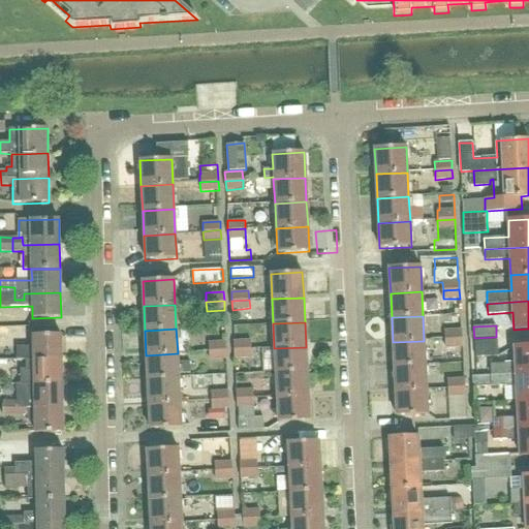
[(444,331),(444,339),(463,338),(462,330),(444,331)]
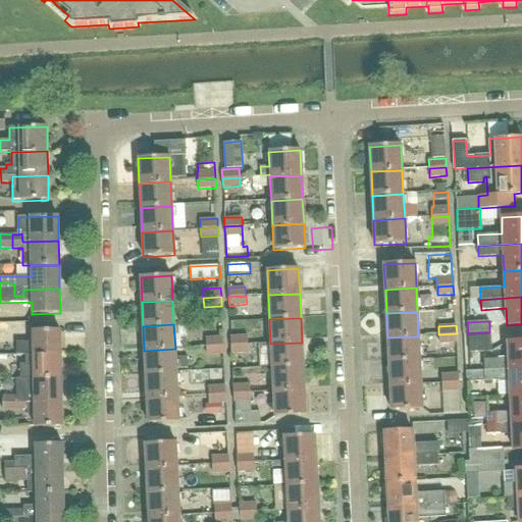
[(25,356),(61,355),(60,330),(33,331),(33,342),(16,342),(16,350),(16,356),(25,356)]
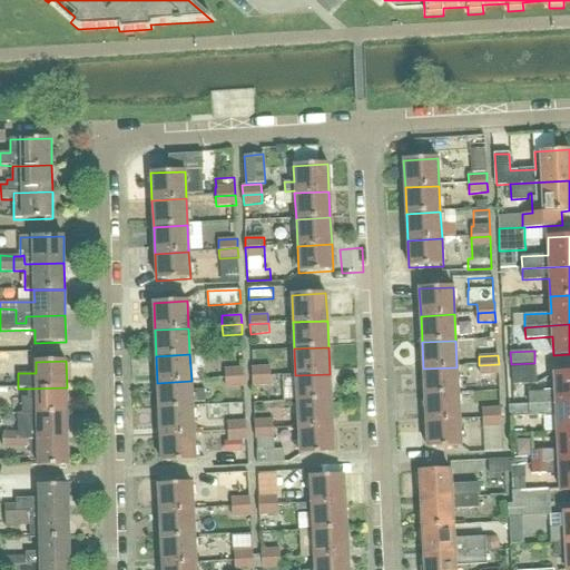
[(499,374),(499,364),(479,365),(480,375),(499,374)]
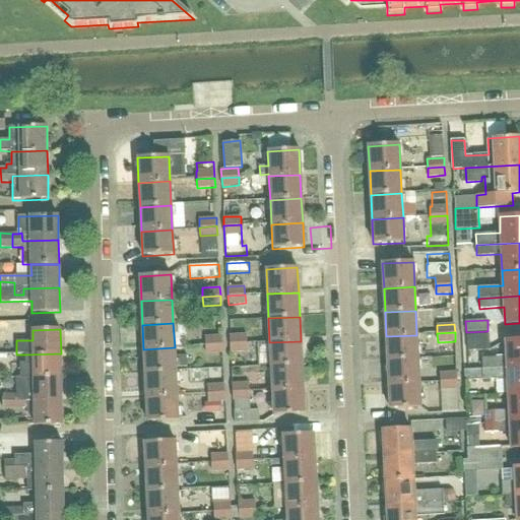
[(230,335),(230,343),(247,342),(247,334),(230,335)]
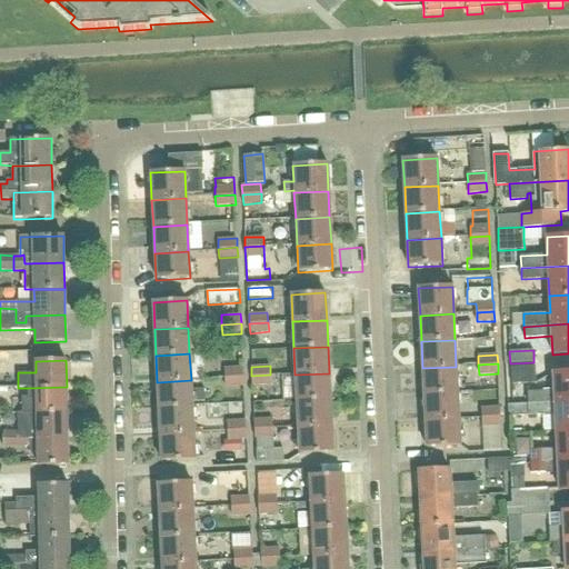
[(537,383),(536,366),(510,368),(511,385),(537,383)]
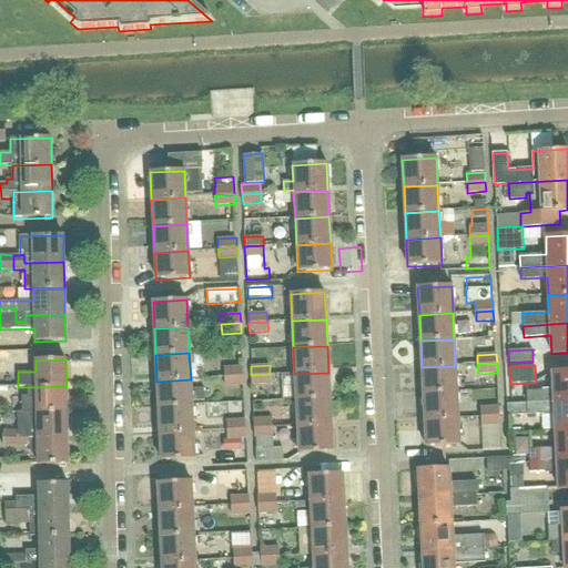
[(224,367),(224,377),(243,376),(243,366),(224,367)]
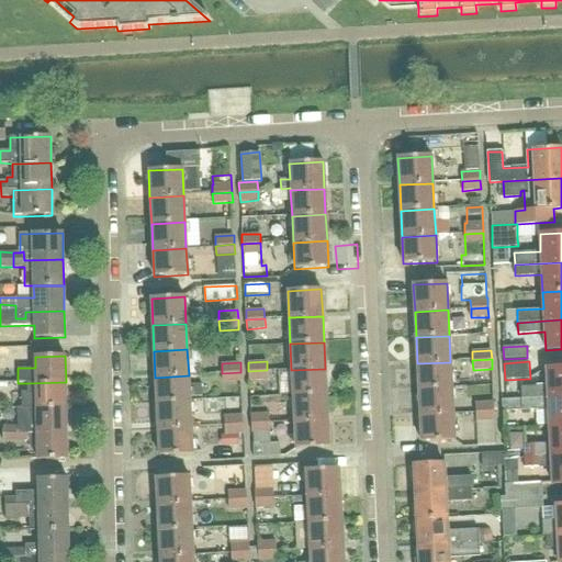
[(452,389),(450,362),(417,363),(418,390),(452,389)]
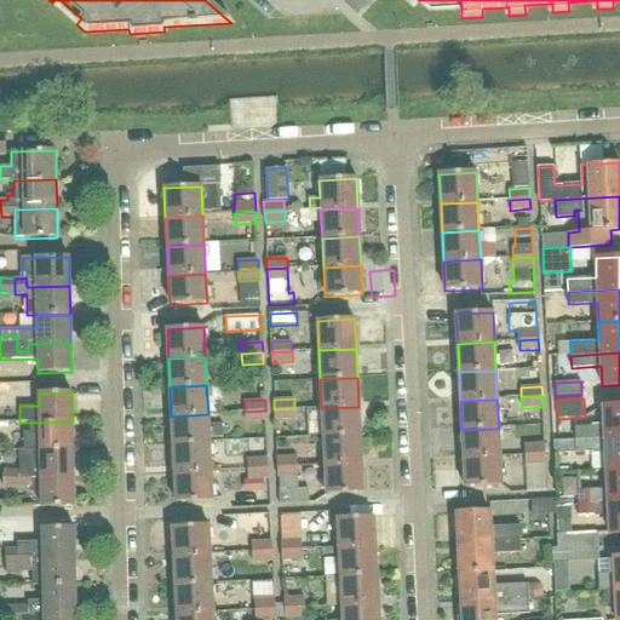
[(575,426),(577,440),(619,437),(619,405),(603,406),(603,424),(575,426)]
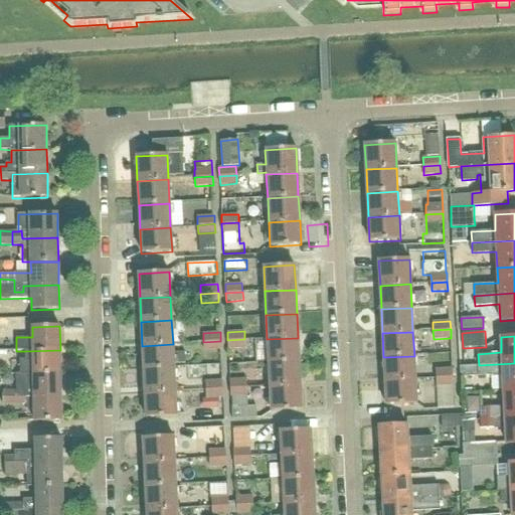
[(269,363),(299,361),(298,338),(267,339),(269,363)]
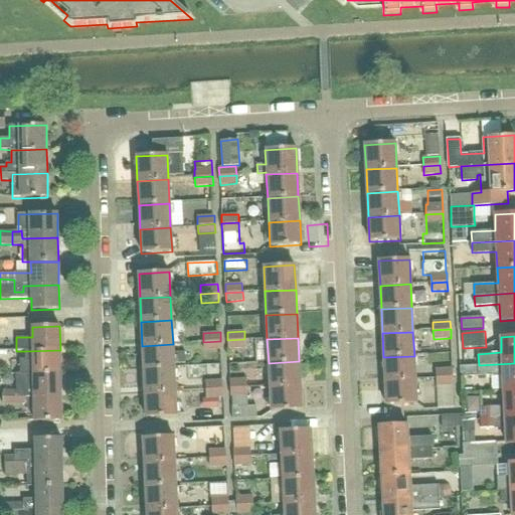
[(245,348),(244,339),(227,340),(228,349),(245,348)]
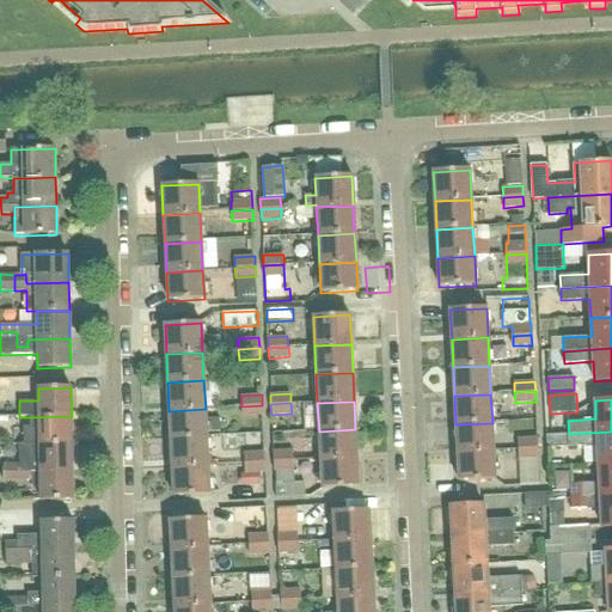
[(263,416),(262,405),(242,407),(243,416),(263,416)]
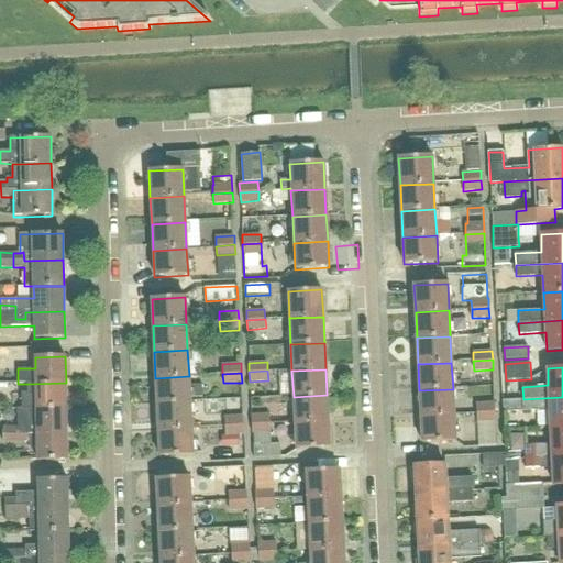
[(190,403),(189,376),(155,378),(157,405),(190,403)]
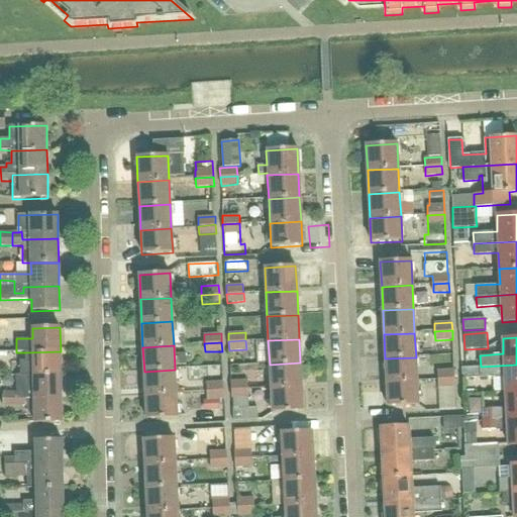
[(33,377),(61,376),(61,351),(25,352),(26,360),(20,362),(20,375),(16,375),(16,377),(33,377)]
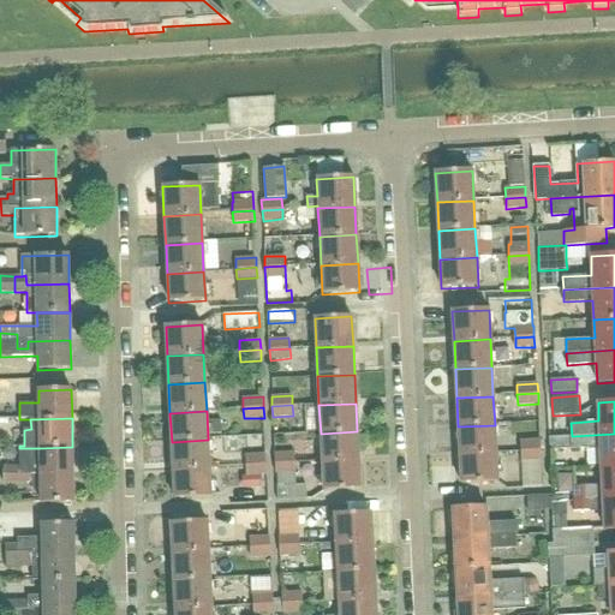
[(496,453),(495,425),(458,427),(459,455),(496,453)]
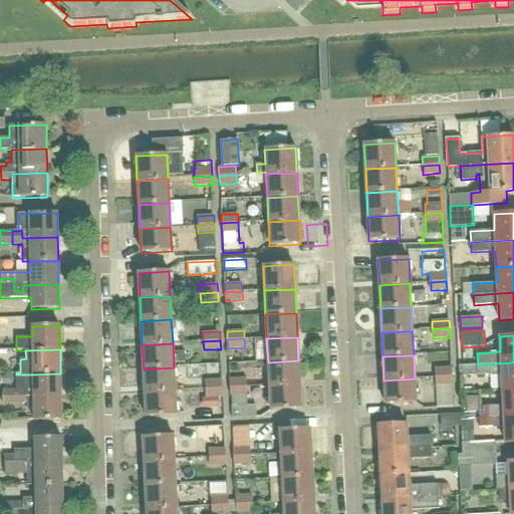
[(269,387),(300,384),(298,360),(268,362),(269,387)]
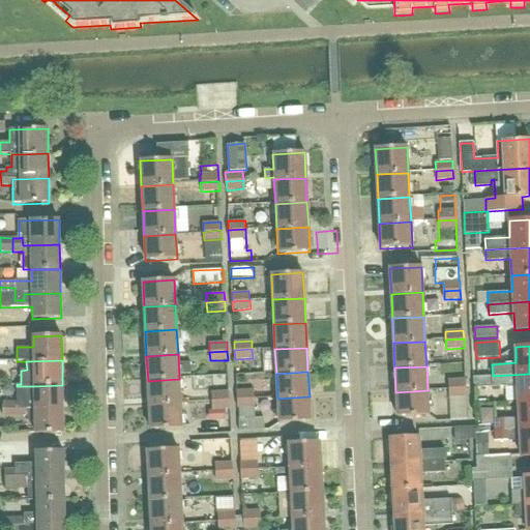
[(517,385),(518,403),(529,402),(529,374),(493,376),(473,377),(474,387),(517,385)]
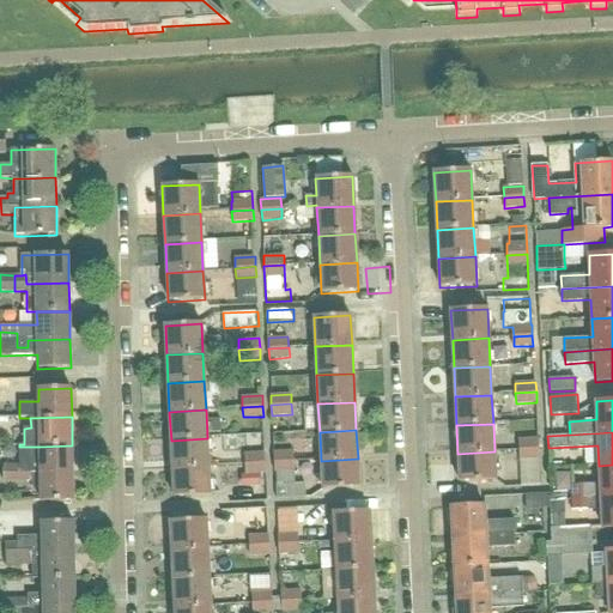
[(171,441),(173,469),(208,467),(207,438),(171,441)]
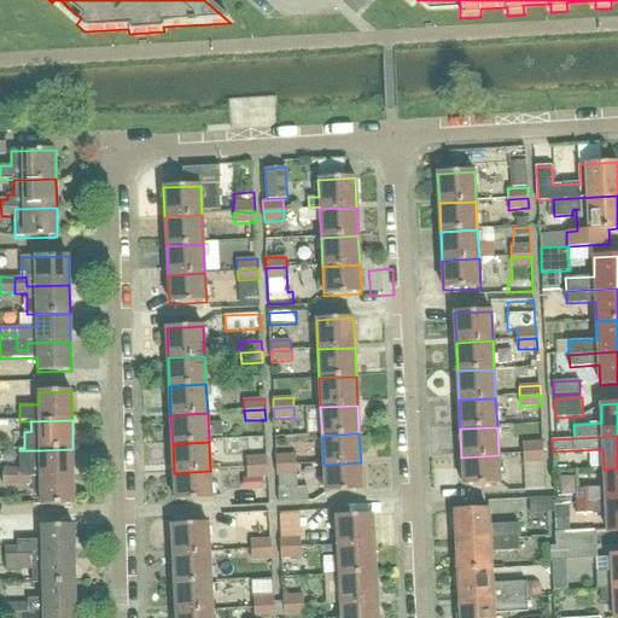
[(523,443),(523,454),(544,453),(543,442),(523,443)]
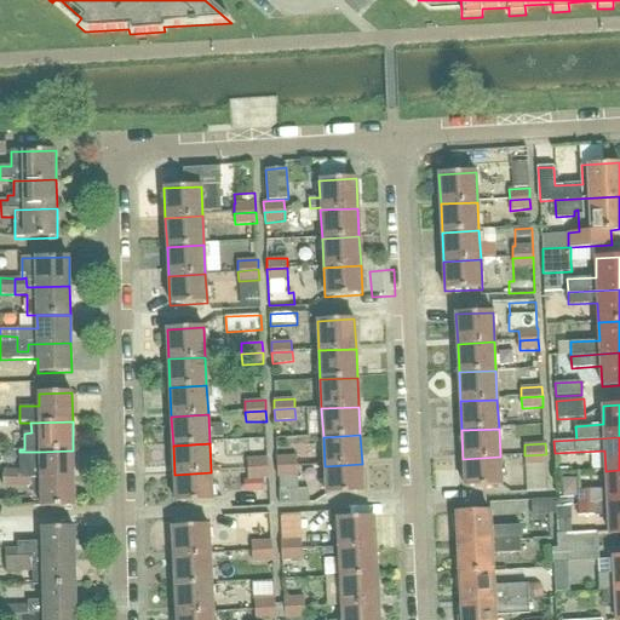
[(21,488),(32,488),(32,480),(73,480),(73,451),(40,452),(19,452),(19,470),(21,488)]
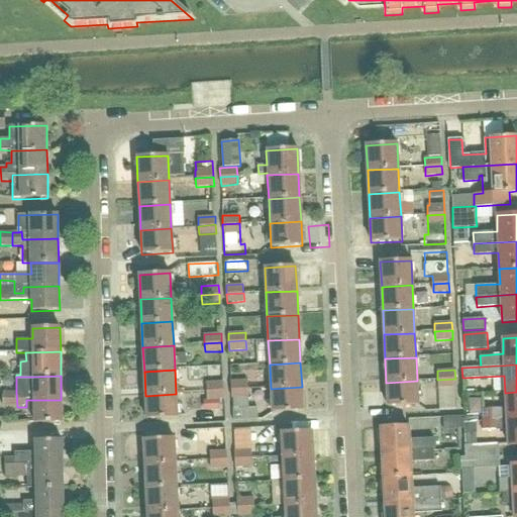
[(455,387),(455,379),(437,380),(438,388),(455,387)]
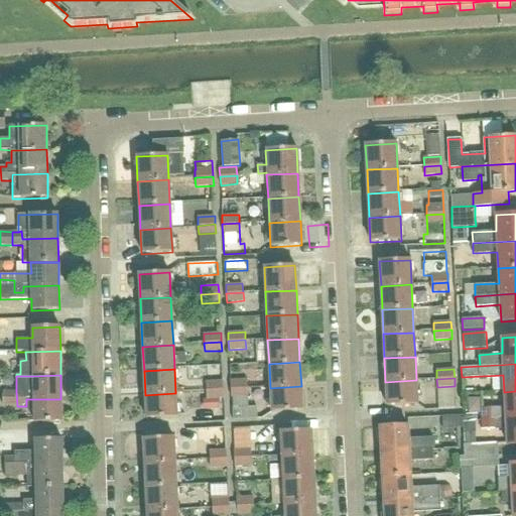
[(230,380),(231,389),(248,388),(247,379),(230,380)]
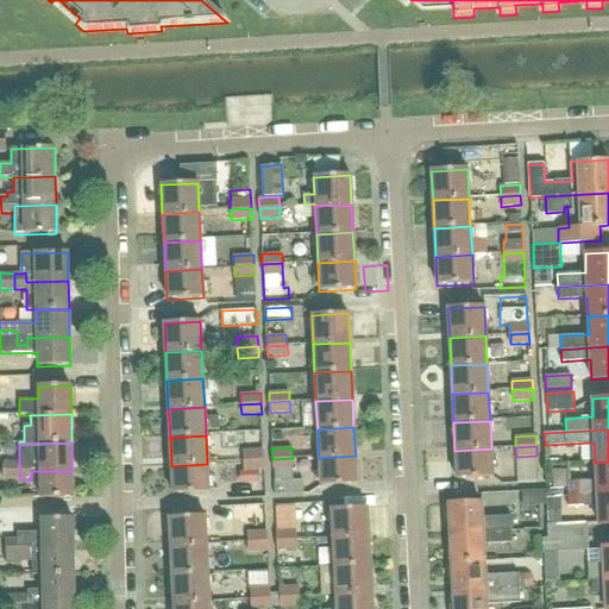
[(493,478),(491,449),(454,451),(457,479),(493,478)]
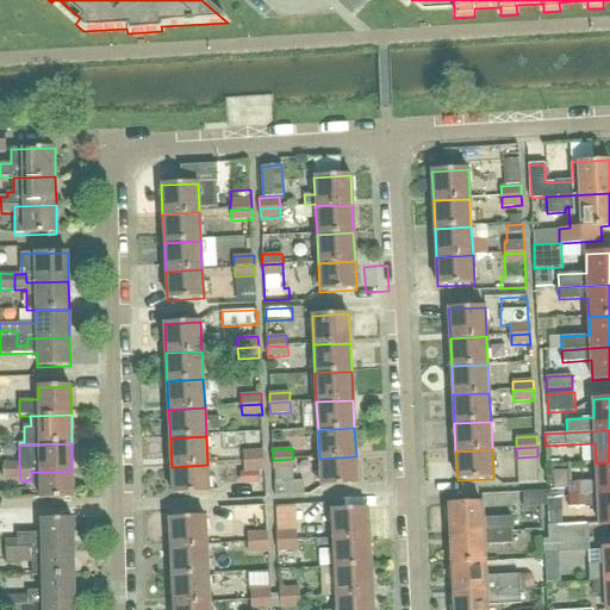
[(243,452),(244,462),(263,461),(263,450),(243,452)]
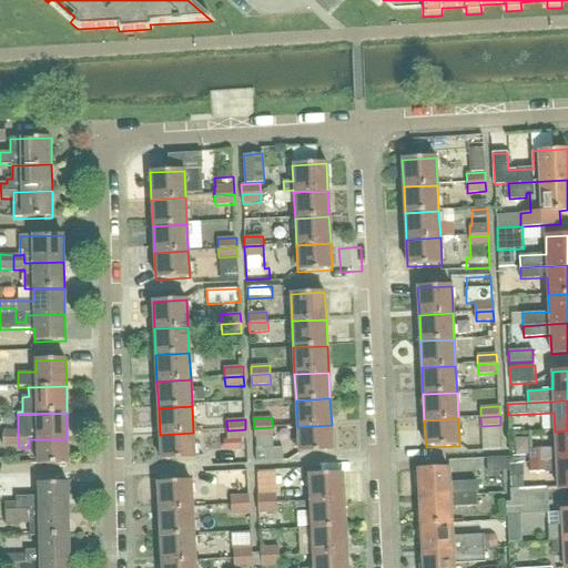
[(332,425),(297,427),(298,454),(333,453),(332,425)]
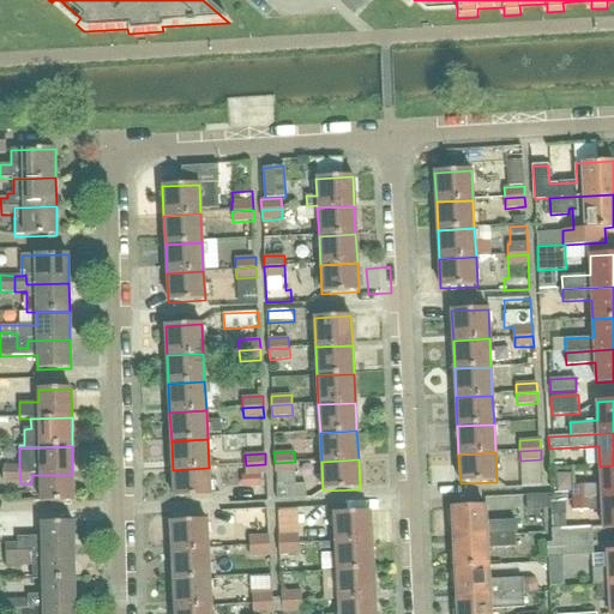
[(295,462),(275,463),(275,473),(276,473),(278,500),(306,499),(305,485),(296,485),(295,462)]
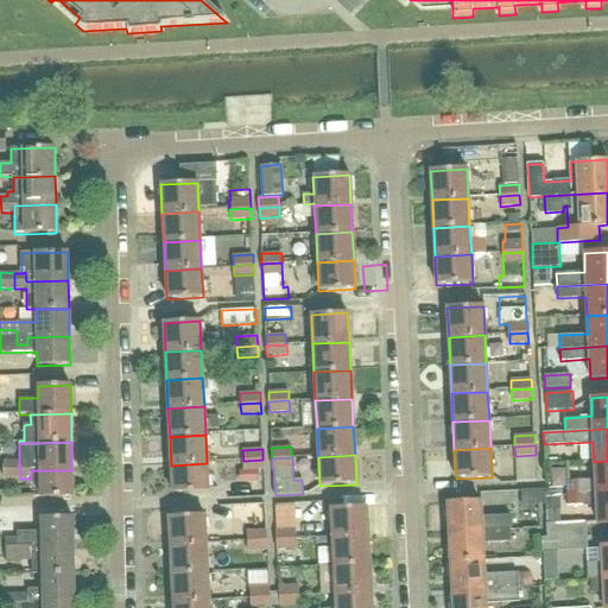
[(264,470),(263,460),(244,461),(244,472),(239,472),(239,483),(258,482),(258,470),(264,470)]
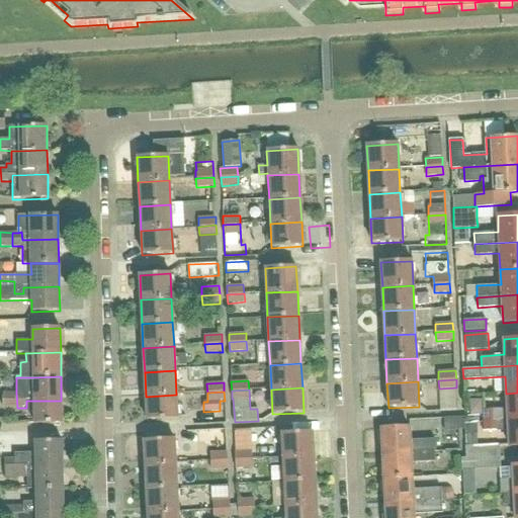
[(3,408),(17,408),(16,393),(3,393),(3,408)]
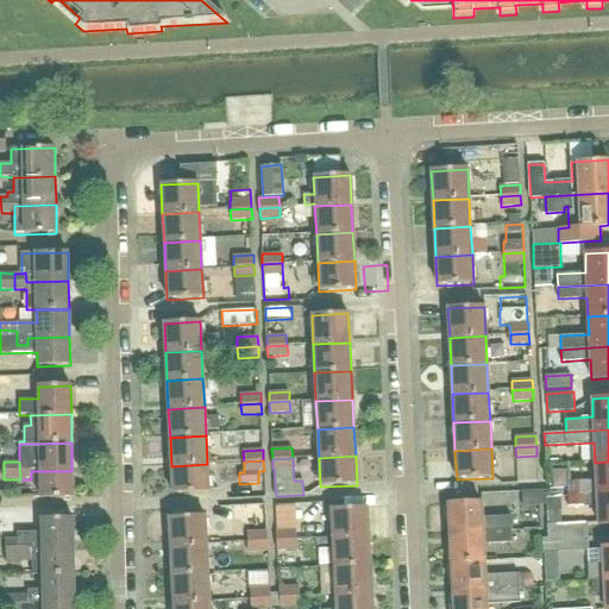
[(566,482),(567,496),(608,494),(608,462),(595,463),(596,479),(566,482)]
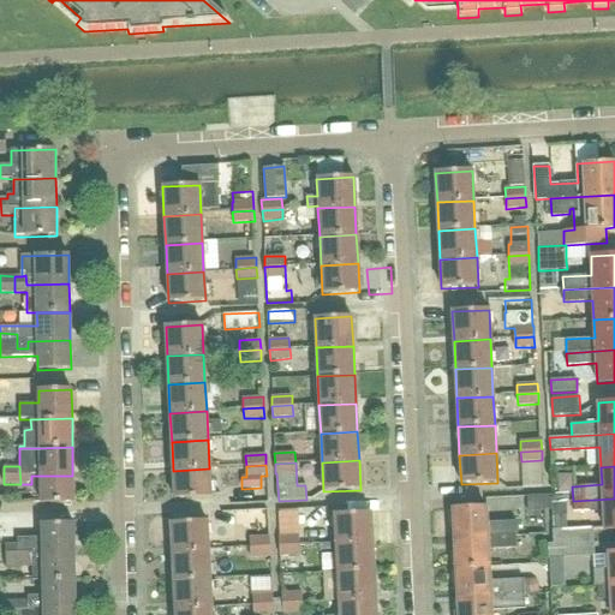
[(210,499),(209,469),(173,471),(174,500),(210,499)]
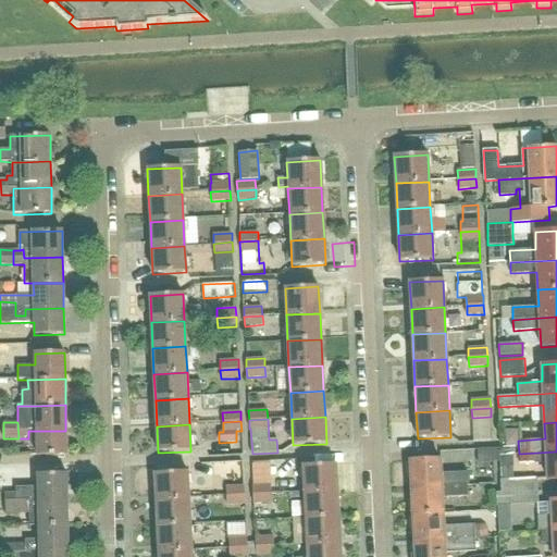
[(28,442),(36,442),(37,457),(66,457),(65,431),(28,431),(28,438),(28,442)]
